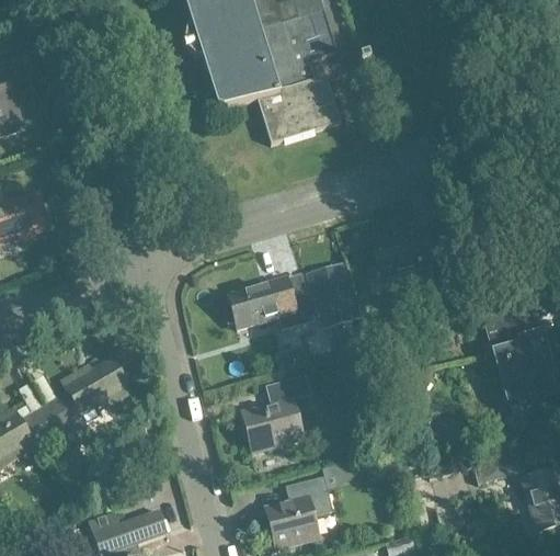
[(282,21),(276,2),(275,0),(185,0),(193,24),(189,25),(185,37),(189,47),(197,56),(202,54),(218,109),(225,110),(258,100),(271,143),(341,121),(327,75),(318,77),(311,57),(298,15),(282,21)]
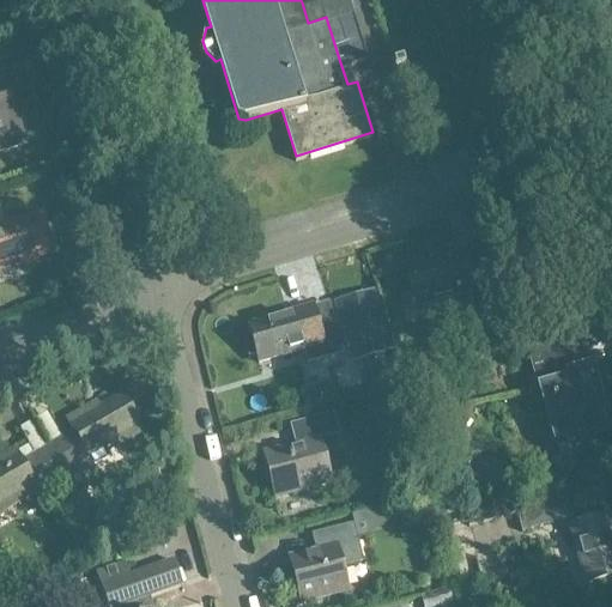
[(309,0),(302,2),(308,23),(326,17),(340,62),(367,54),(353,10),(341,14),(337,0),(309,0)]
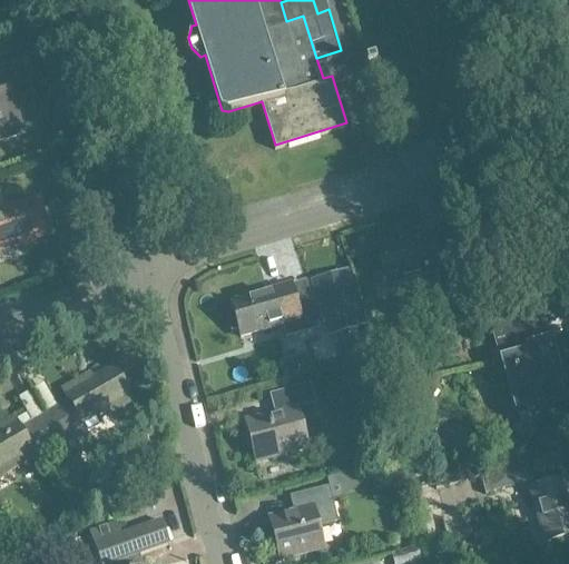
[(1,73),(0,73),(0,136),(23,129),(11,89),(7,91),(1,73)]
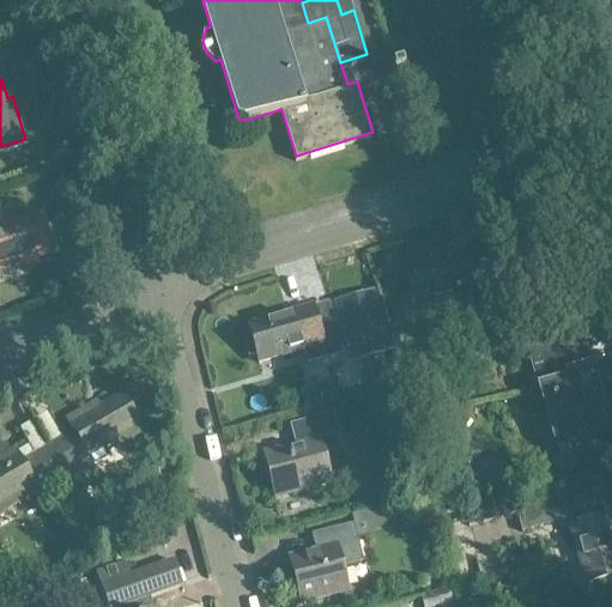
[(0,259),(31,248),(34,253),(54,246),(41,208),(0,222),(0,259)]
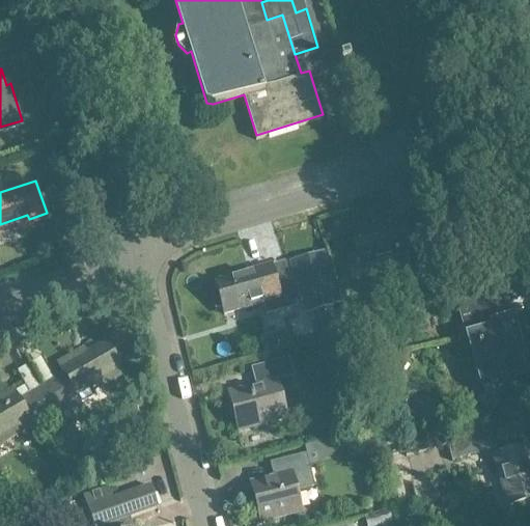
[(325,248),(289,258),(305,310),(340,300),(325,248)]
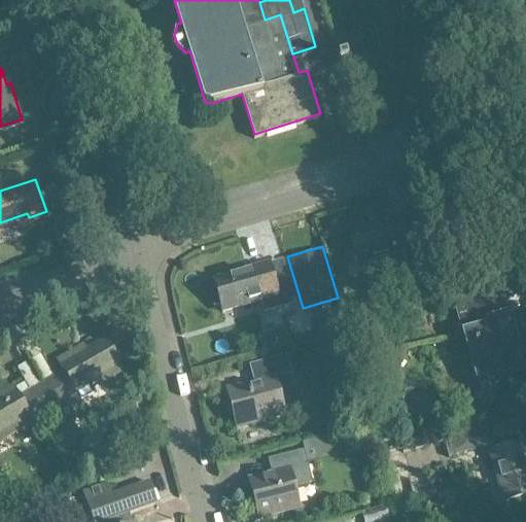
[(295,300),(287,272),(275,275),(271,259),(252,265),(213,276),(215,284),(208,286),(214,304),(220,302),(222,308),(261,297),(266,308),(295,300)]
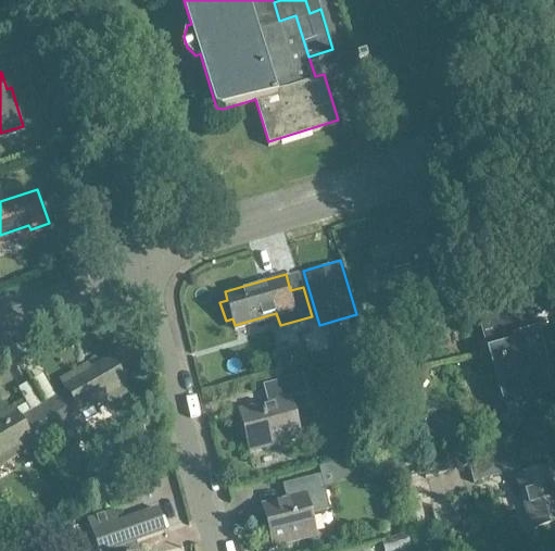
[(525,302),(481,314),(505,396),(527,390),(529,396),(549,390),(543,373),(547,372),(543,357),(547,354),(540,329),(538,329),(534,317),(529,318),(525,302)]
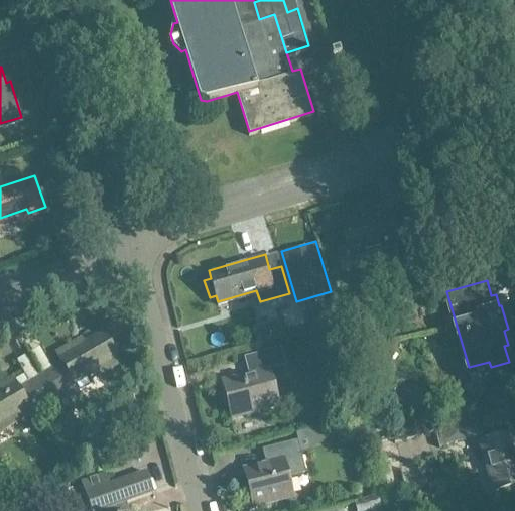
[(330,312),(326,298),(305,304),(309,317),(330,312)]
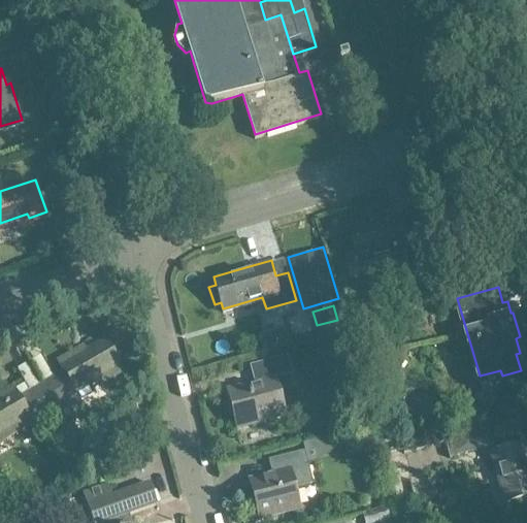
[(358,306),(343,311),(348,323),(361,320),(358,306)]
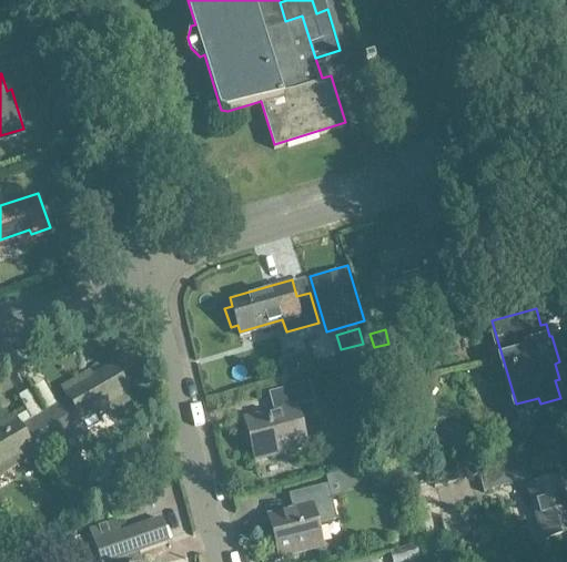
[(47,409),(62,435),(64,433),(73,450),(84,445),(77,430),(83,426),(81,422),(85,419),(83,416),(98,407),(100,411),(111,406),(111,407),(133,395),(114,361),(85,378),(82,373),(63,384),(70,396),(47,409)]
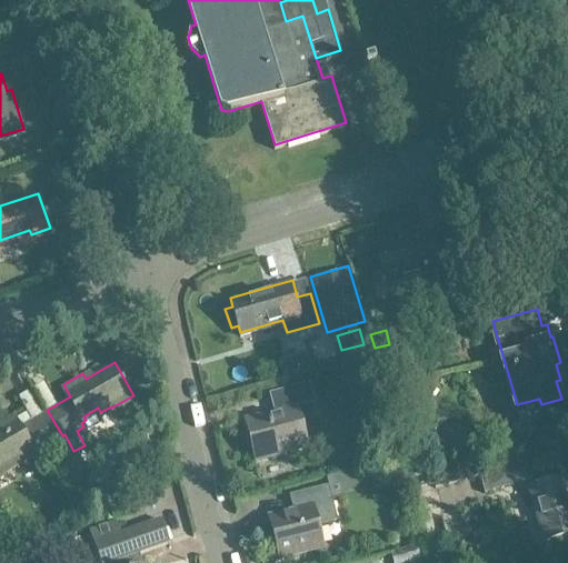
[(279,406),(245,416),(255,458),(309,443),(299,403),(317,399),(311,378),(275,388),(279,406)]
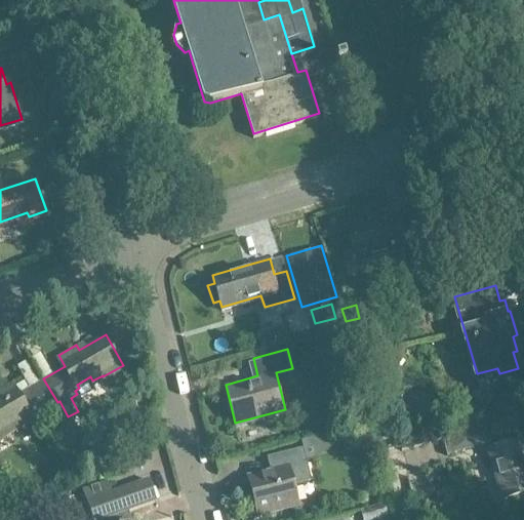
[(57,402),(43,378),(19,392),(13,381),(0,389),(0,428),(0,429),(3,434),(33,416),(30,410),(40,404),(43,410),(57,402)]
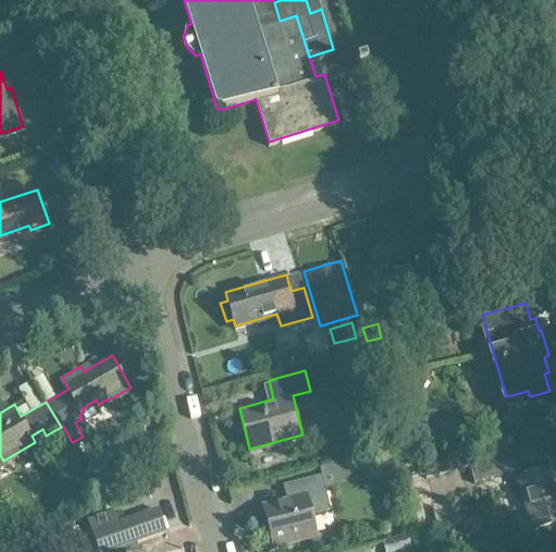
[(516,449),(464,464),(468,481),(520,466),(516,449)]
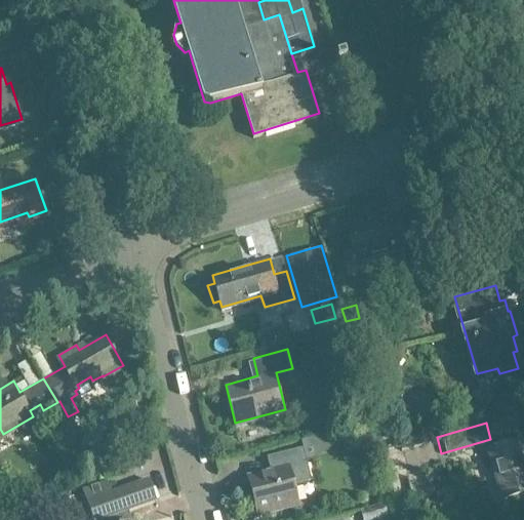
[(333,430),(319,434),(321,443),(335,439),(333,430)]
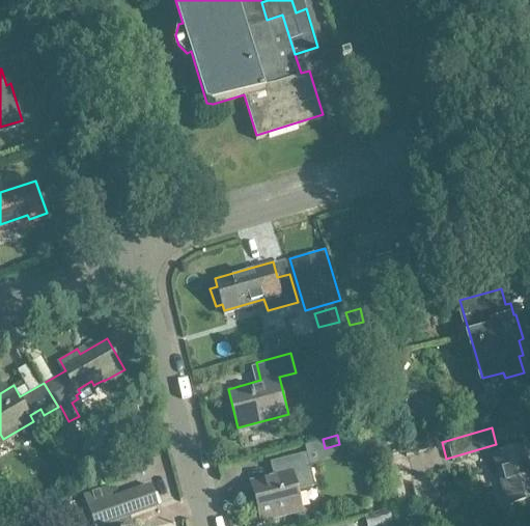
[(529,442),(495,452),(508,501),(529,495),(529,442)]
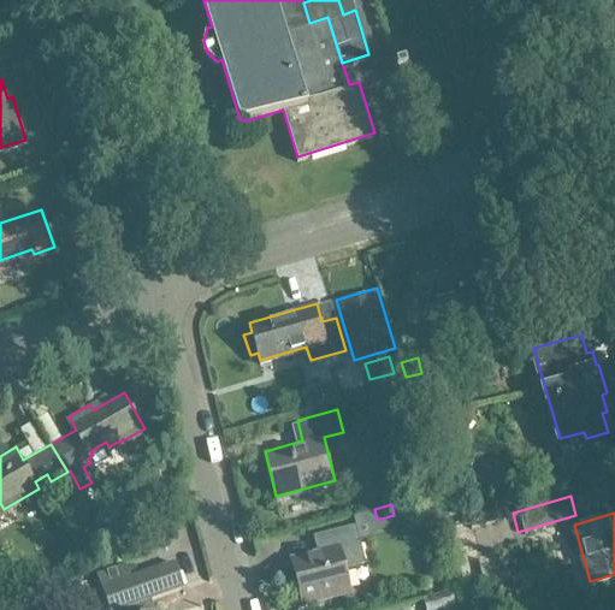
[(360,537),(356,521),(313,532),(318,552),(293,558),(303,602),(350,590),(343,566),(366,560),(360,537)]
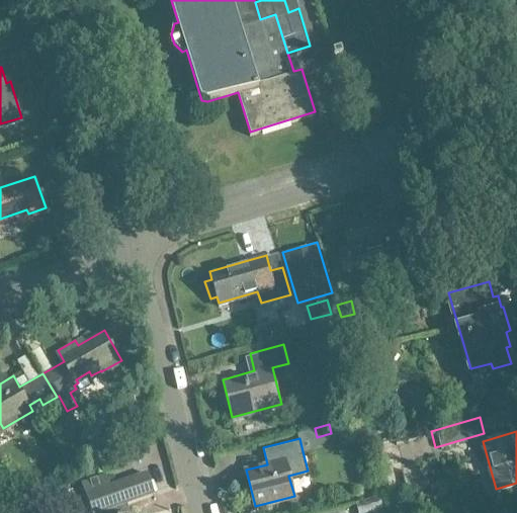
[(101,443),(90,446),(95,463),(107,459),(101,443)]
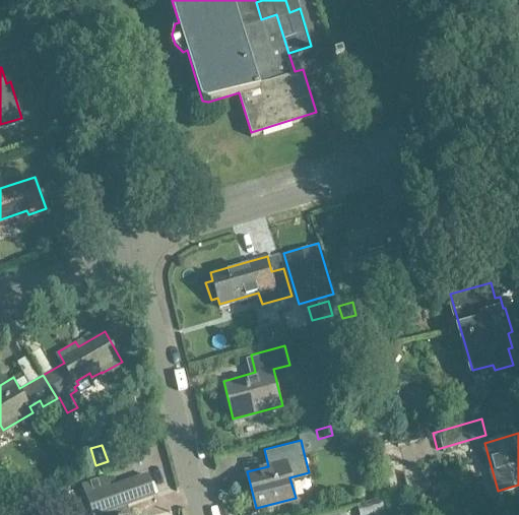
[(133,514),(130,501),(155,493),(148,471),(112,484),(108,472),(82,481),(93,514),(103,511),(104,514),(133,514)]
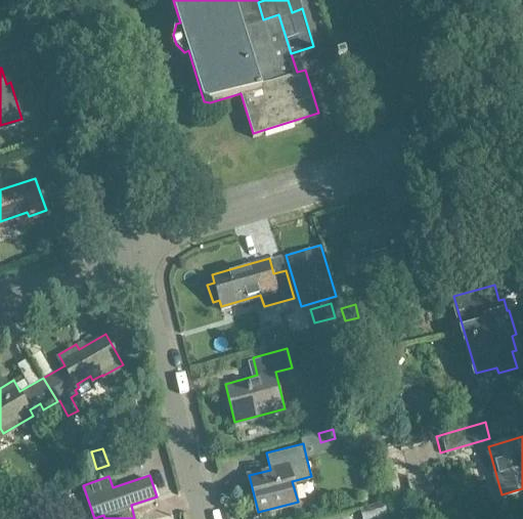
[(359,506),(362,517),(392,509),(389,498),(359,506)]
